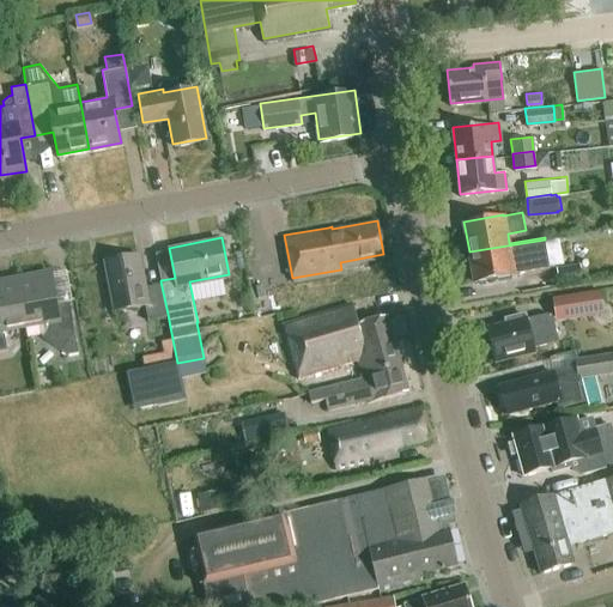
[(545,240),(469,252),(474,279),(514,272),(533,268),(532,266),(550,262),(545,240)]
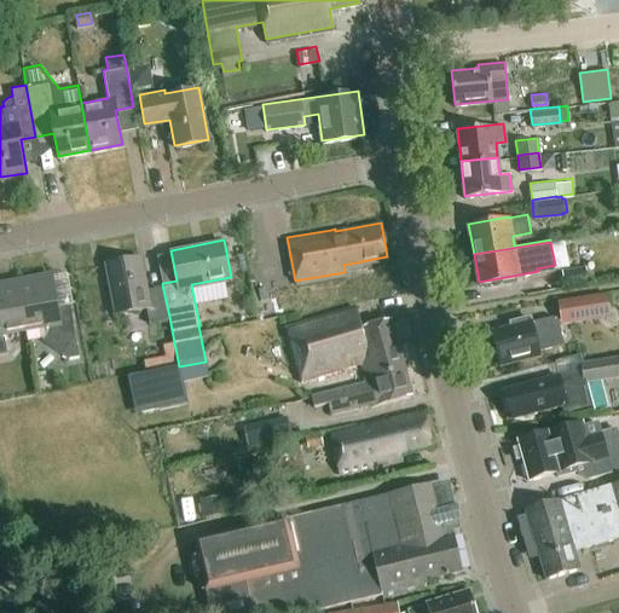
[(149,321),(169,317),(162,284),(148,288),(140,255),(105,262),(115,312),(145,306),(149,321)]
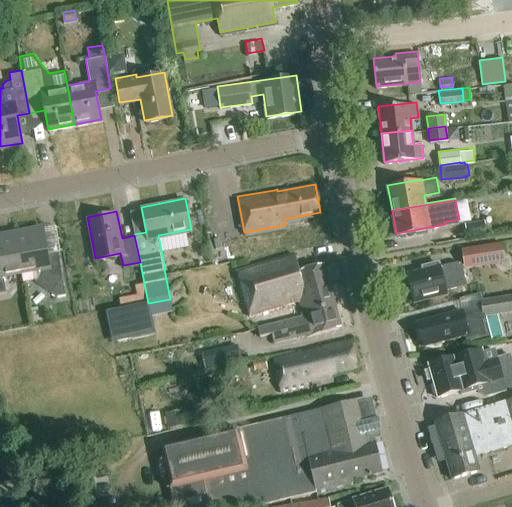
[(466,235),(486,231),(484,219),(464,222),(466,235)]
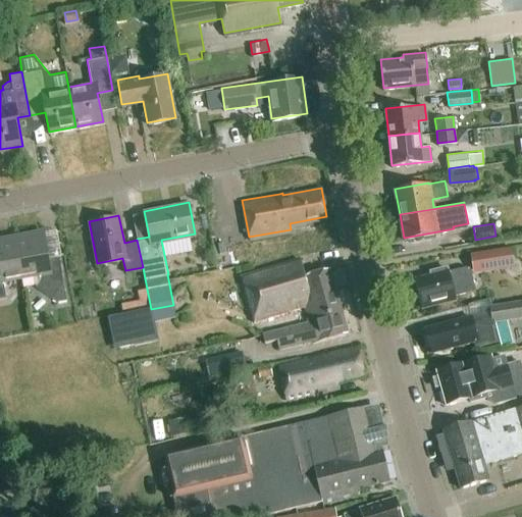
[(39,272),(40,278),(36,285),(42,290),(52,296),(58,287),(64,286),(58,255),(48,257),(43,229),(13,236),(21,275),(39,272)]
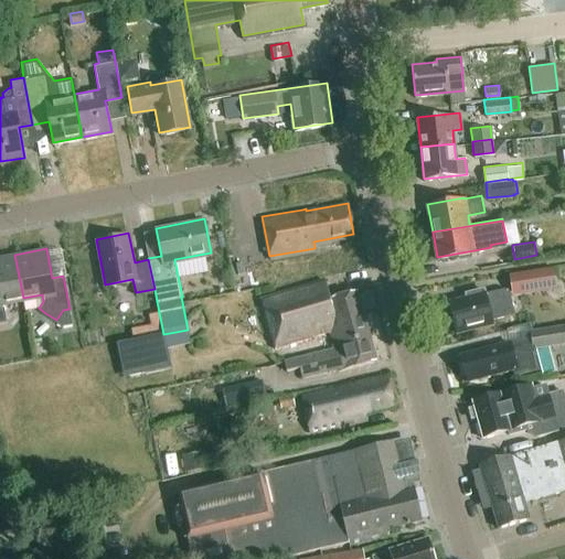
[(2,302),(23,298),(14,255),(0,257),(0,321),(6,321),(2,302)]
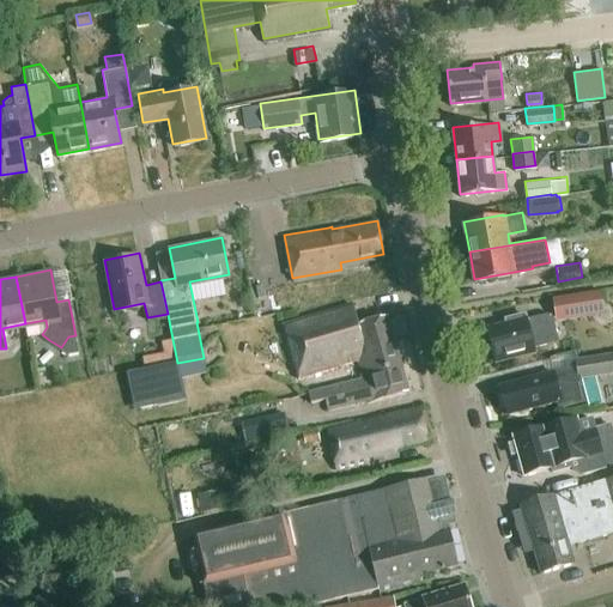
[(601,286),(553,293),(557,319),(605,311),(601,286)]
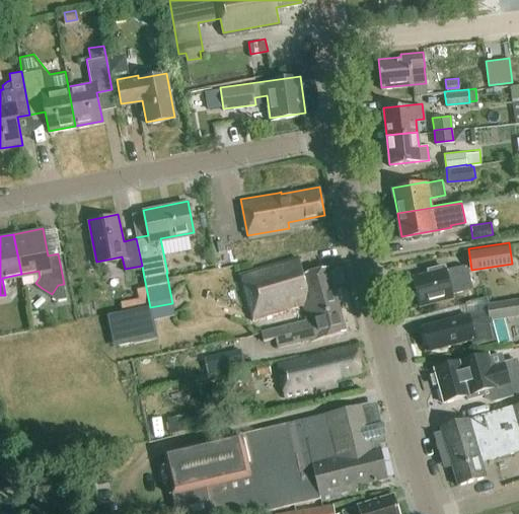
[(303,303),(306,314),(339,307),(326,266),(301,273),(296,257),(239,272),(251,318),(303,303)]
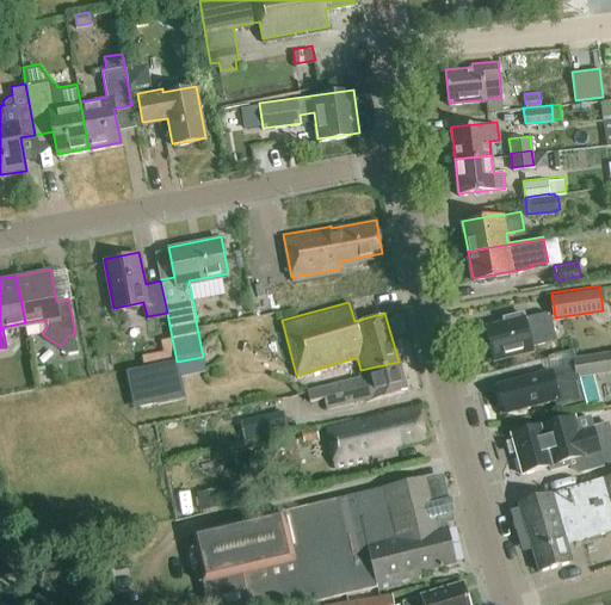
[(494,357),(532,347),(534,355),(548,352),(544,340),(555,338),(548,310),(524,316),(523,312),(504,316),(505,321),(486,326),(494,357)]
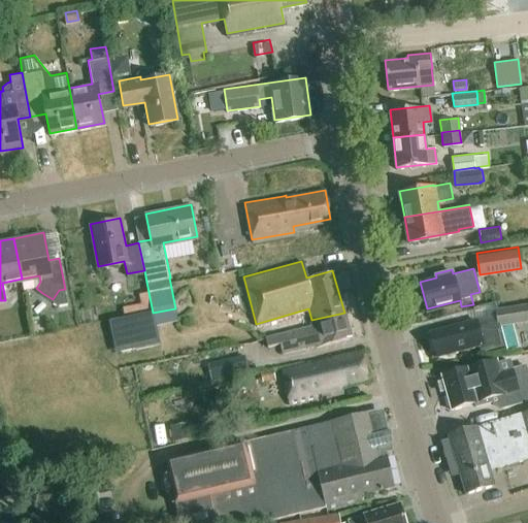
[(452,327),(431,333),(436,352),(451,348),(452,351),(480,344),(481,349),(505,342),(507,350),(521,346),(515,322),(527,320),(527,302),(527,303),(497,307),(495,308),(497,319),(477,323),(475,318),(452,324),(452,327)]
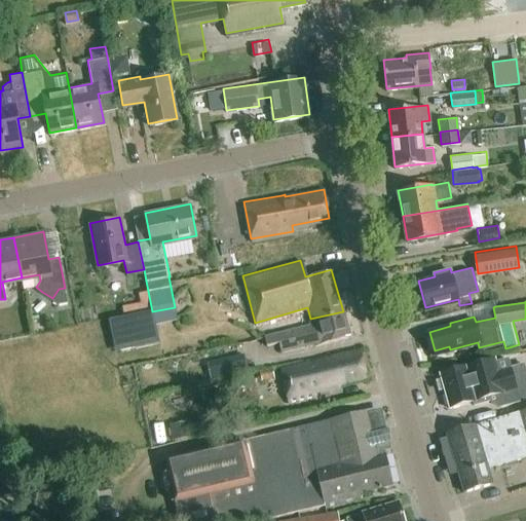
[(343,311),(310,319),(311,323),(263,335),(266,343),(277,341),(280,350),(316,341),(316,343),(349,334),(343,311)]
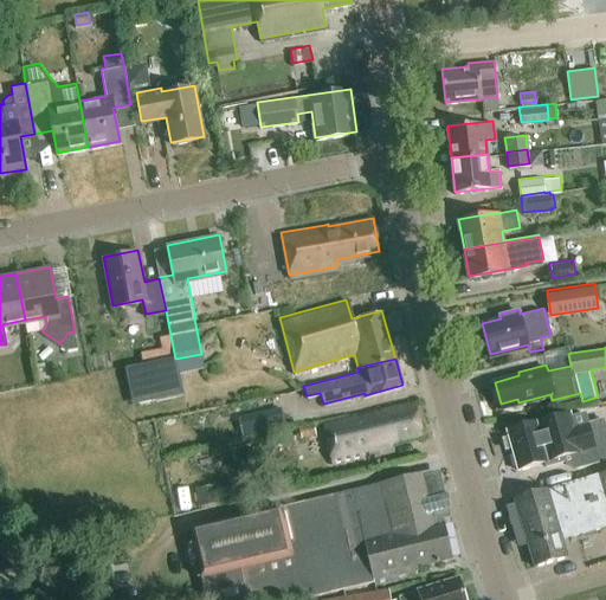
[(127,371),(133,401),(184,391),(178,361),(127,371)]
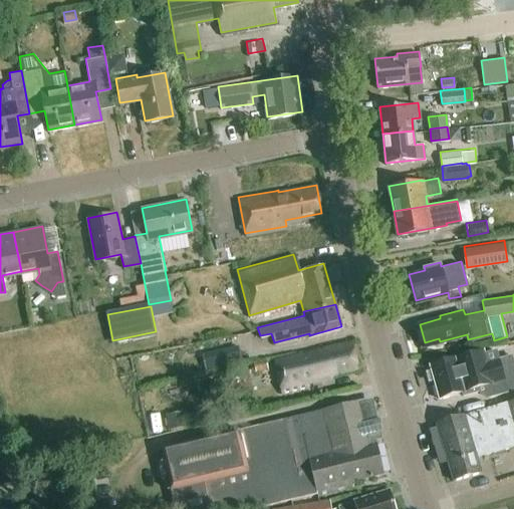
[(320,376),(357,368),(351,341),(318,348),(318,346),(274,356),(282,392),(321,383),(320,376)]
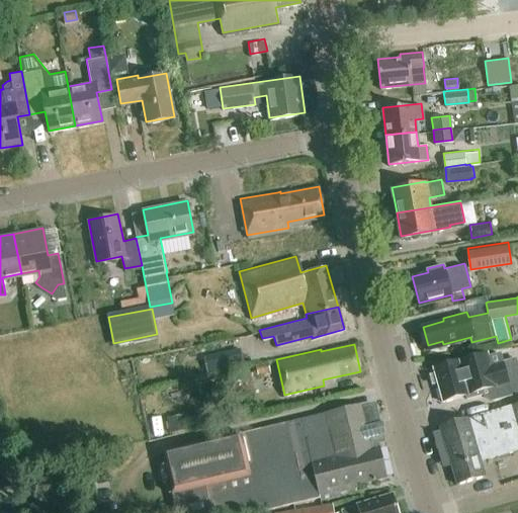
[(240,346),(205,354),(208,370),(244,363),(240,346)]
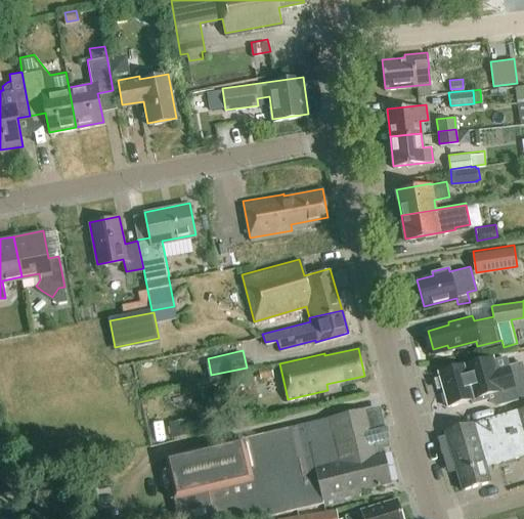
[(443,388),(447,404),(494,391),(497,402),(517,397),(523,394),(523,365),(522,360),(509,363),(507,355),(494,358),(493,355),(485,357),(466,362),(465,361),(438,370),(439,375),(436,376),(439,386),(442,385),(443,388)]
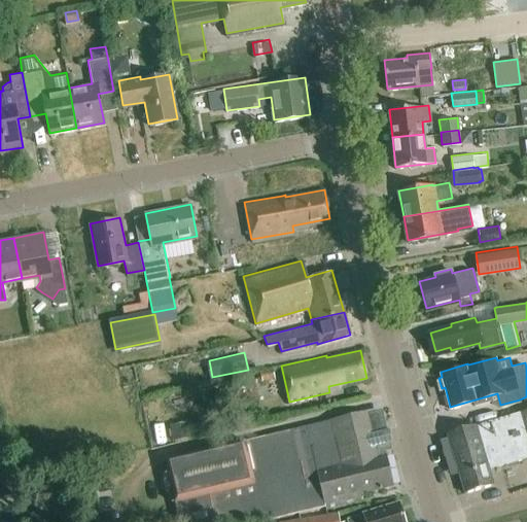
[(261,380),(275,377),(273,367),(259,370),(261,380)]
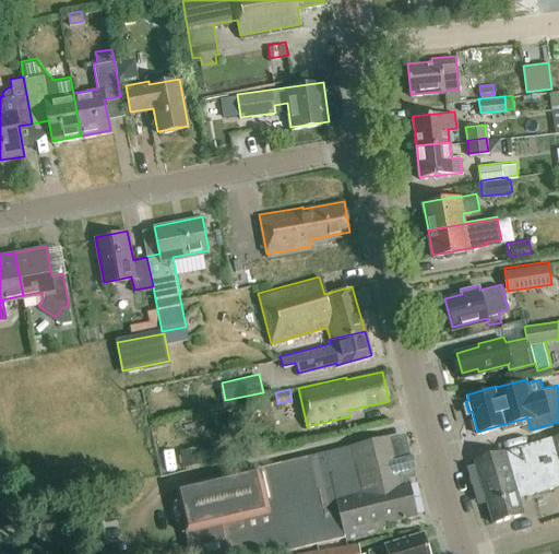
[(382,522),(416,514),(408,480),(409,480),(399,432),(349,444),(348,446),(173,484),(190,553),(265,553),(345,535),(346,538),(383,528),(382,522)]
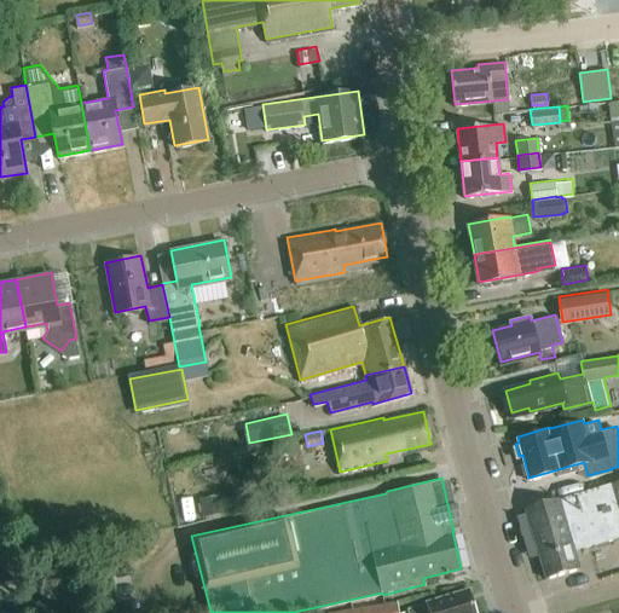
[(583,547),(618,535),(618,479),(526,508),(547,577),(580,566),(573,544),(582,542),(583,547)]
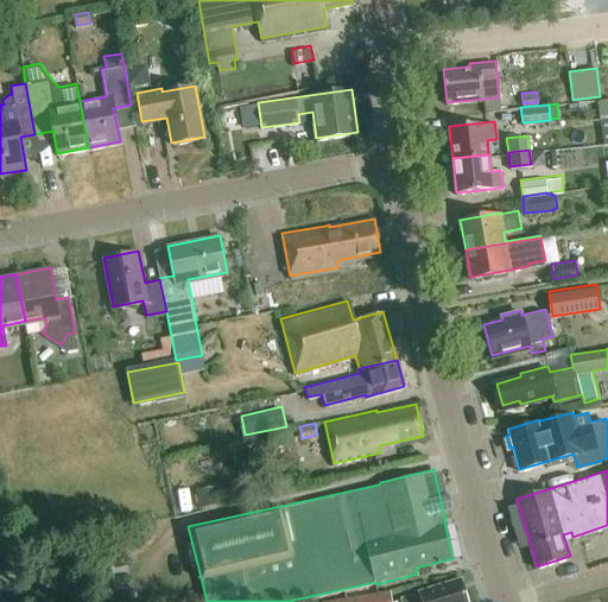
[(215,483),(196,487),(200,505),(219,501),(215,483)]
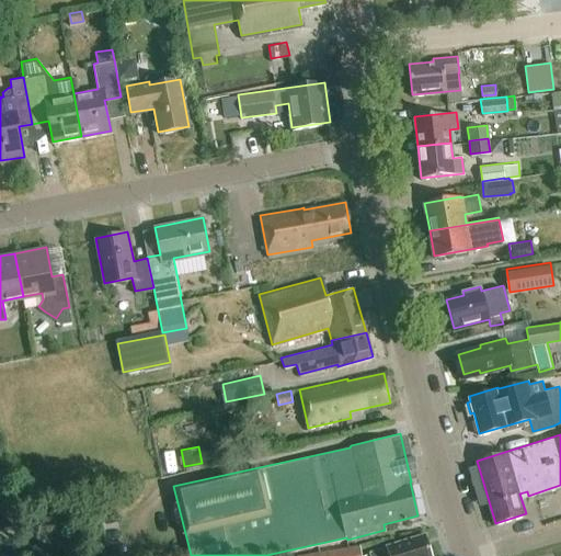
[(370,555),(430,555),(424,534),(369,551),(370,555)]
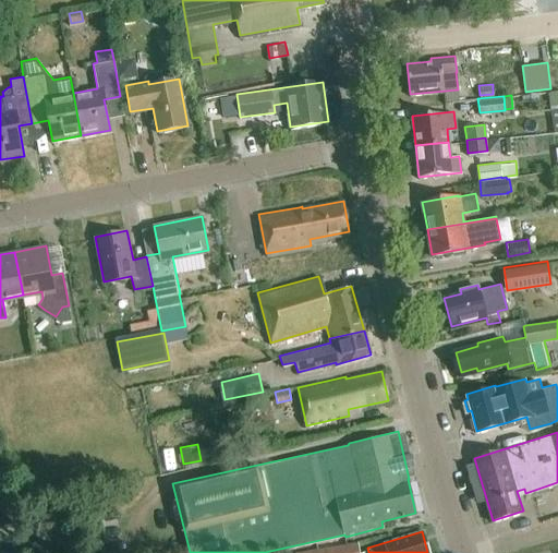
[(0,539),(0,544),(1,552),(14,552),(12,537),(0,539)]
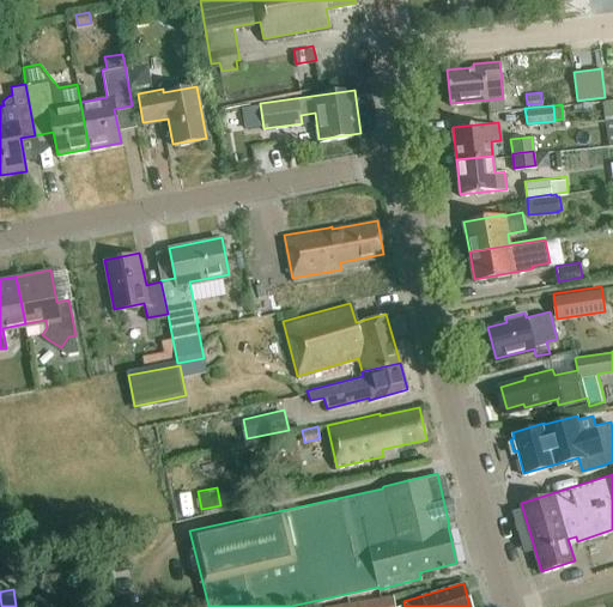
[(349,606),(396,606),(394,593),(349,601),(349,606)]
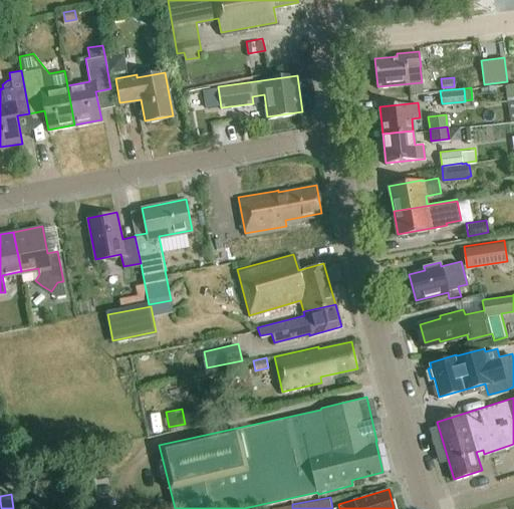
All buildings are outlined.
